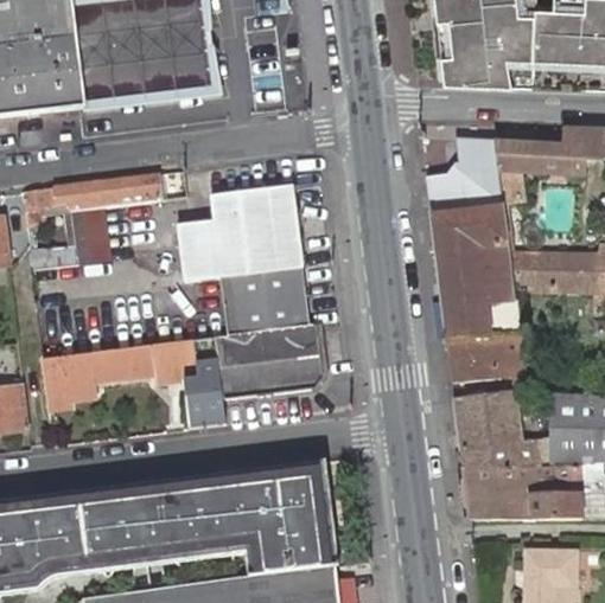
[(0,95),(83,85),(72,4),(71,0),(0,0),(0,95)]
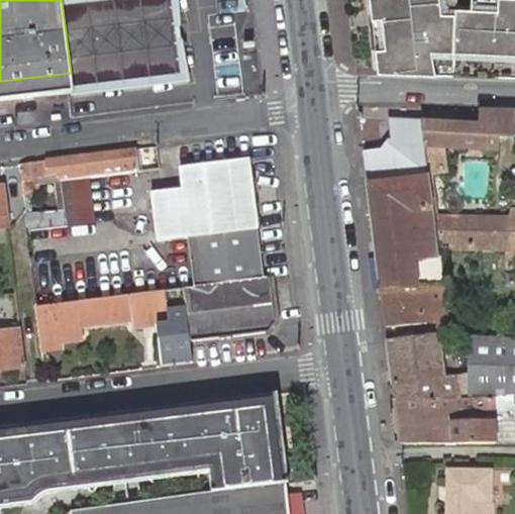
[(71,73),(179,59),(172,0),(89,0),(62,3),(71,73)]
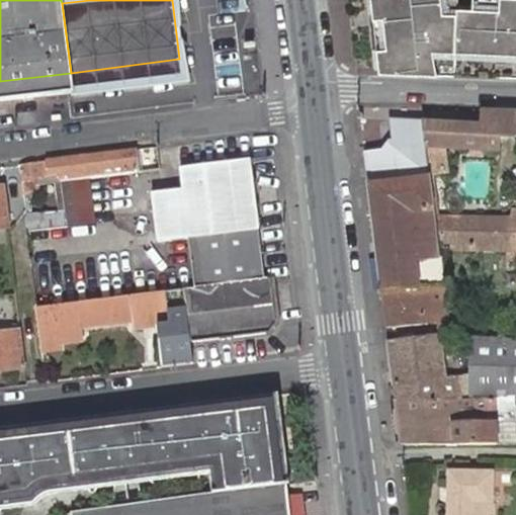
[(370,0),(377,52),(390,64),(411,65),(411,58),(436,59),(435,68),(453,69),(453,61),(496,63),(496,71),(515,71),(515,0),(498,0),(498,4),(455,3),(455,8),(442,8),(441,0),(370,0)]
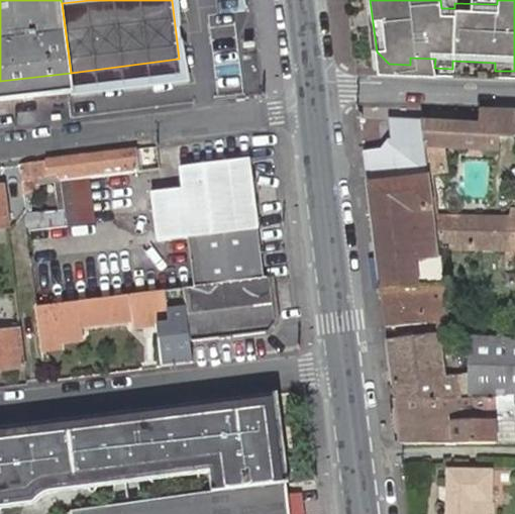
[(181,73),(179,59),(71,73),(72,86),(181,73)]
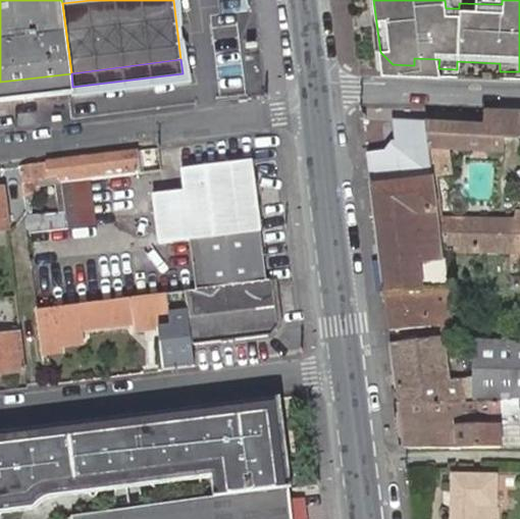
[(457,61),(457,69),(500,71),(500,63),(457,61)]
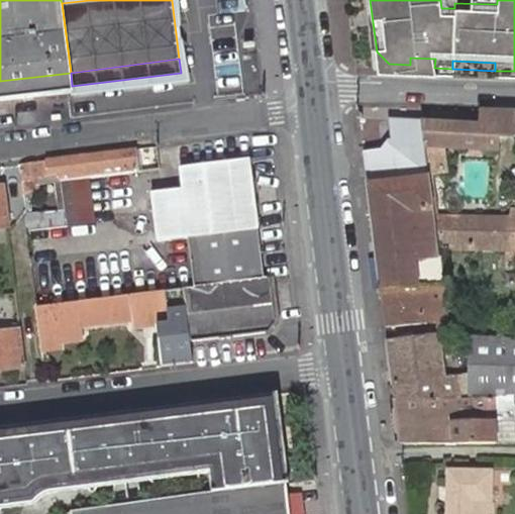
[(72,86),(71,73),(0,81),(0,99),(73,90),(72,86)]
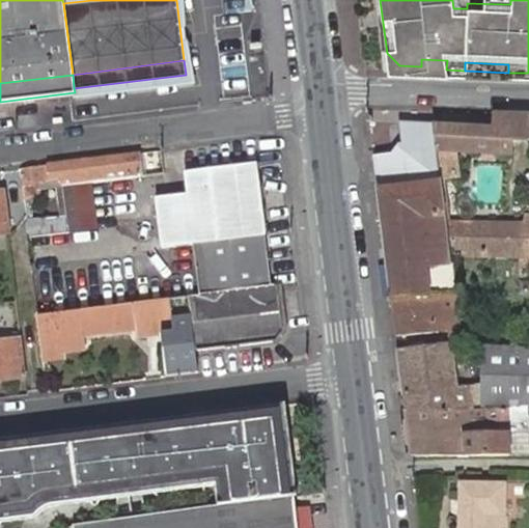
[(390,153),(372,155),(377,187),(438,179),(454,176),(451,148),(528,150),(528,110),(491,109),(491,124),(397,121),(400,142),(397,142),(390,153)]
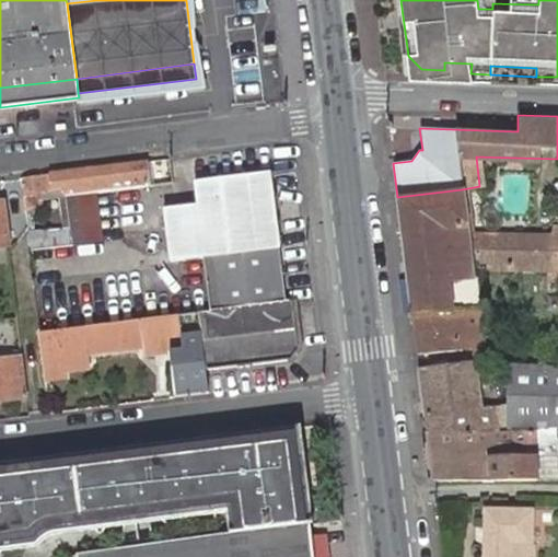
[(170,175),(169,161),(20,178),(22,194),(170,175)]
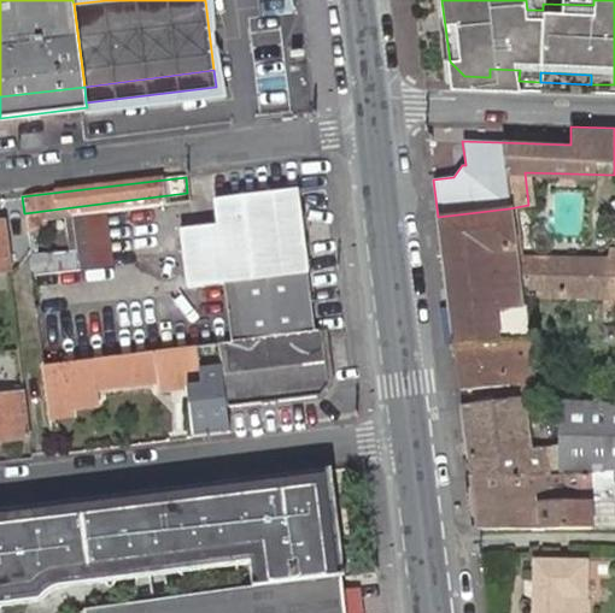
[(224,282),(306,271),(296,187),(215,199),(218,222),(180,228),(187,287),(224,282)]
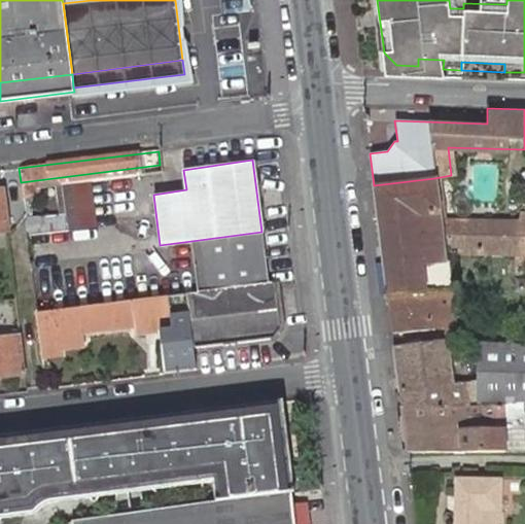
[(161,172),(160,165),(21,182),(22,195),(43,191),(43,187),(60,185),(86,182),(161,172)]
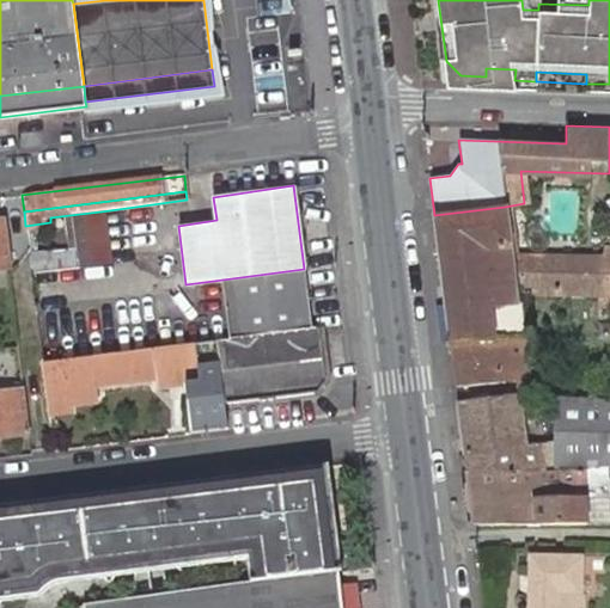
[(505,207),(434,215),(439,253),(481,250),(482,257),(511,253),(505,207)]
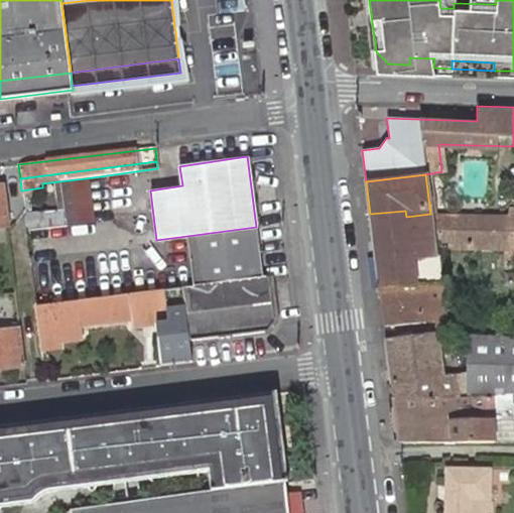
[(90,222),(85,178),(58,181),(61,207),(63,226),(90,222)]
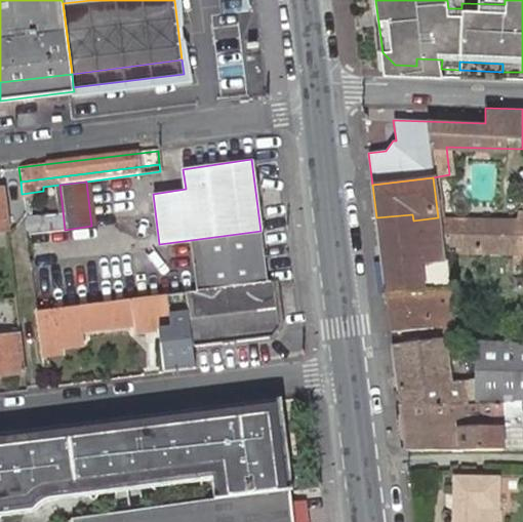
[(27,235),(65,230),(63,210),(25,215),(27,235)]
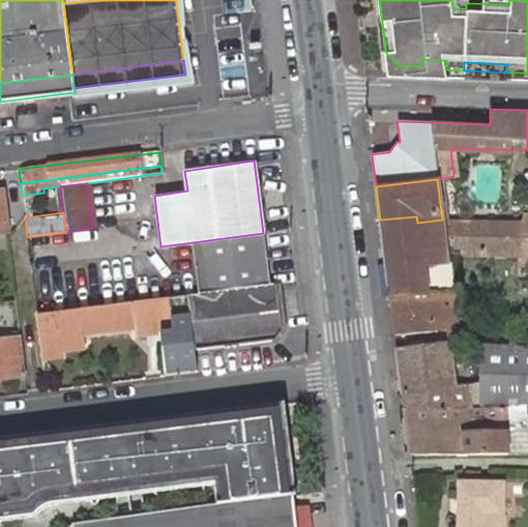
[(380,220),(393,333),(455,326),(442,220),(417,223),(416,216),(380,220)]
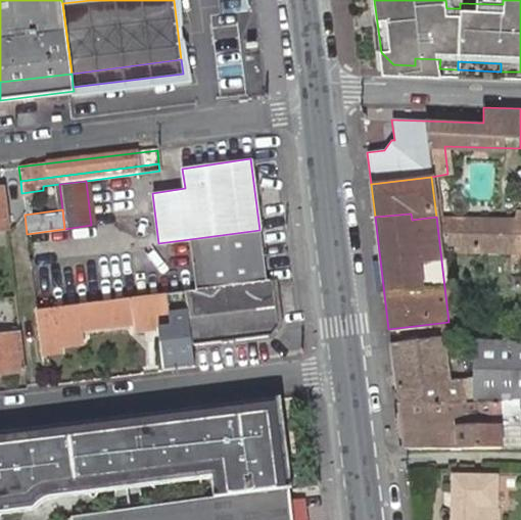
[(515,224),(520,223),(520,215),(451,217),(451,244),(515,245),(515,224)]
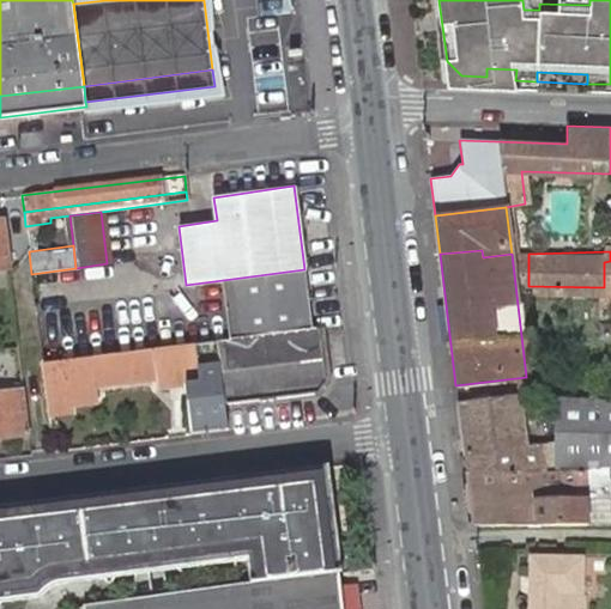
[(313,328),(304,269),(223,280),(230,339),(313,328)]
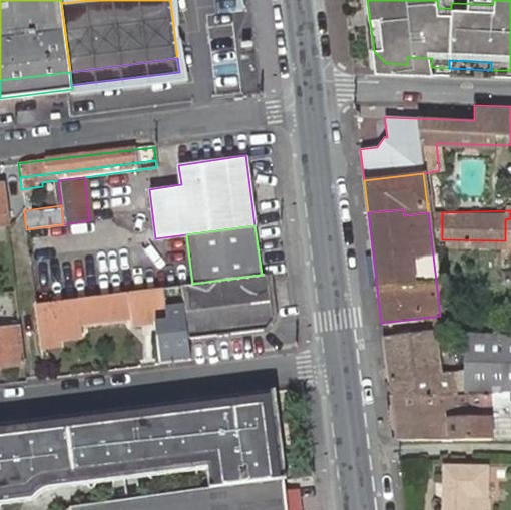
[(267,274),(262,275),(192,284),(161,287),(159,287),(163,318),(186,338),(266,329),(273,320),(267,274)]
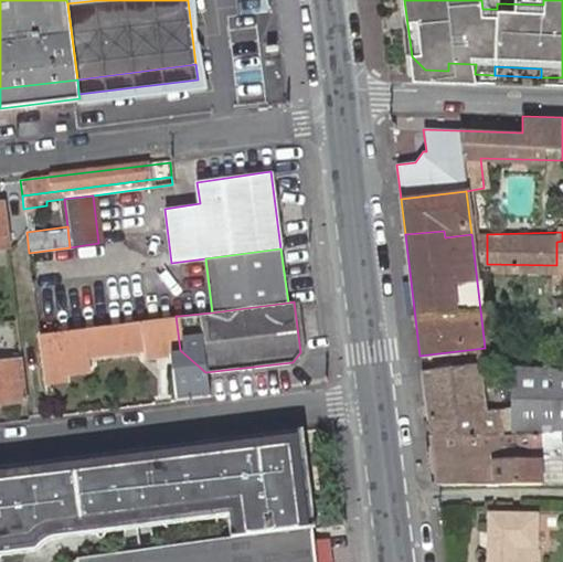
[(167,352),(180,350),(176,316),(40,333),(44,373),(62,371),(61,356),(86,351),(145,343),(146,354),(167,352)]
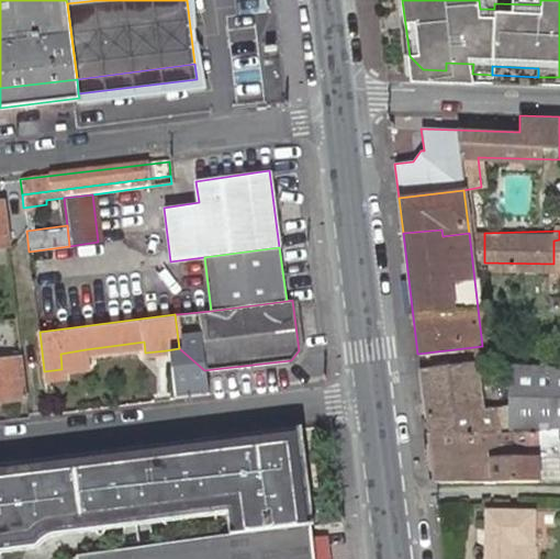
[(179,348),(166,350),(172,398),(208,393),(204,370),(179,348)]
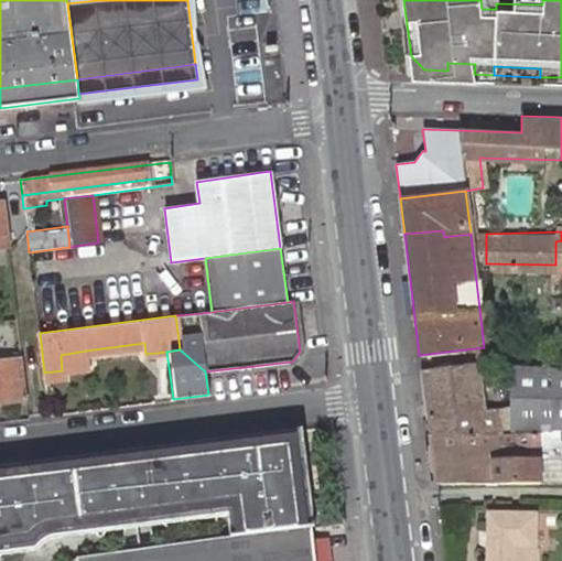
[(87,367),(86,351),(61,355),(62,370),(87,367)]
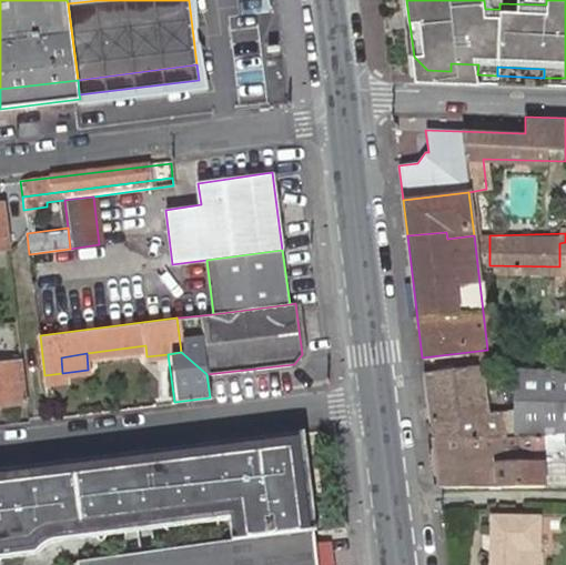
[(0,403),(24,401),(19,361),(0,363),(0,403)]
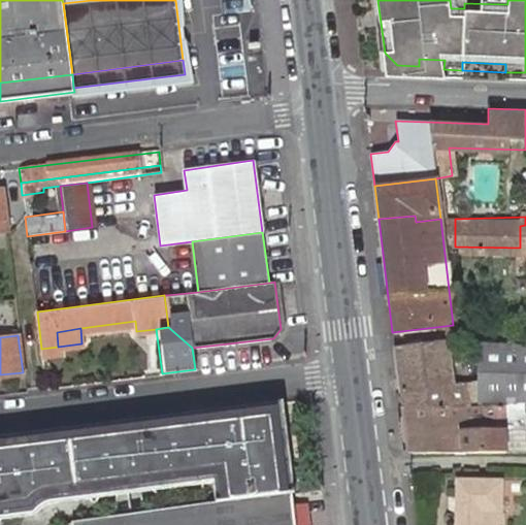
[(393,343),(399,391),(465,390),(461,338),(445,337),(393,343)]
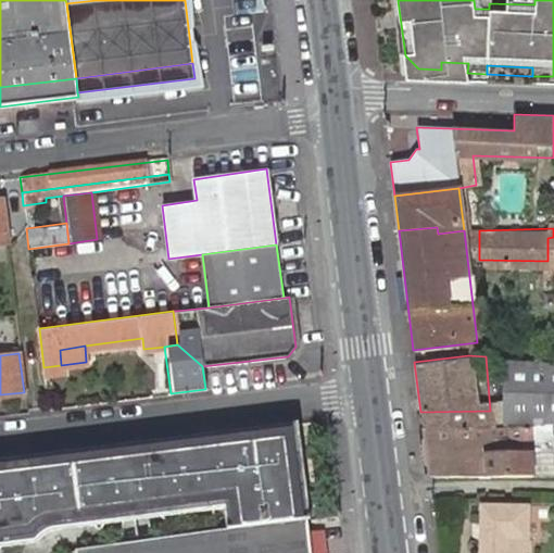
[(553,356),(504,355),(501,424),(510,424),(553,423),(553,356)]
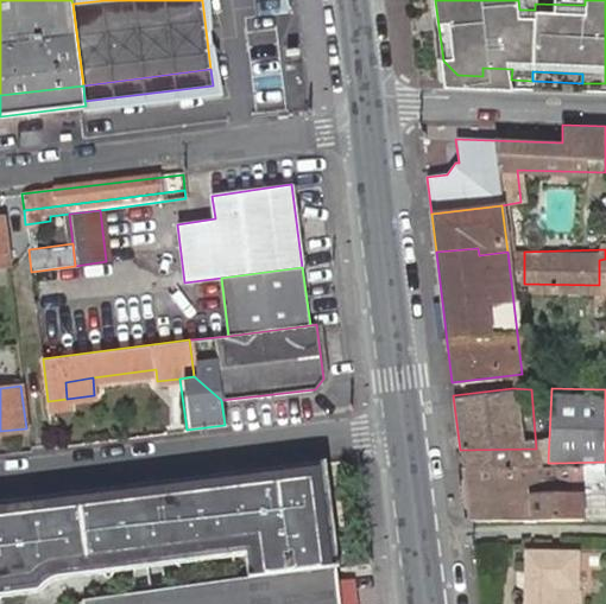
[(536,449),(460,450),(462,466),(537,464),(536,449)]
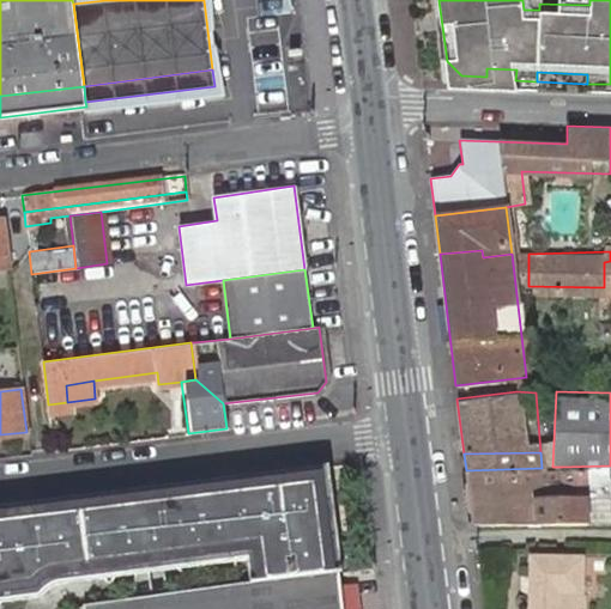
[(334,566),(325,460),(0,501),(0,596),(38,591),(46,584),(60,577),(227,555),(230,582),(334,566)]
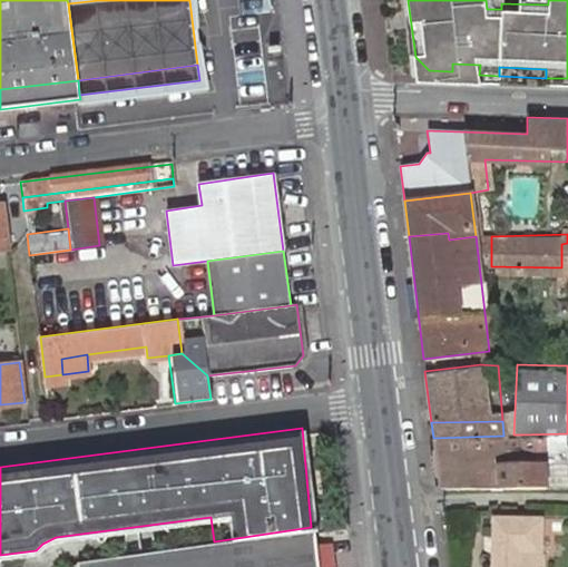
[(503,436),(433,438),(440,488),(546,485),(546,476),(538,476),(538,462),(498,465),(498,449),(522,449),(522,434),(513,434),(503,436)]
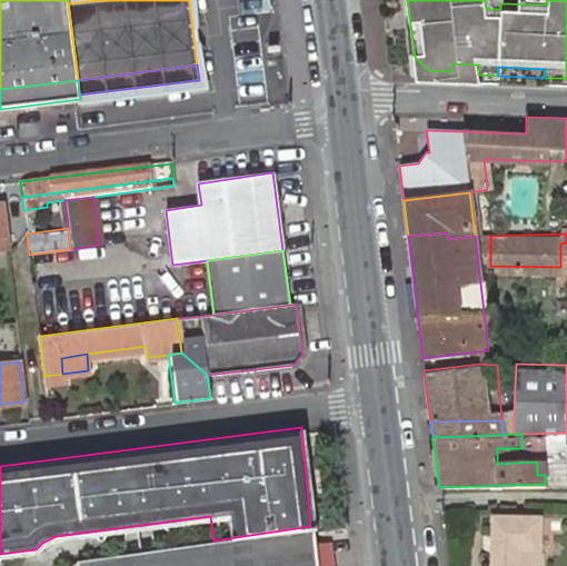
[(497,464),(537,462),(537,447),(521,448),(497,448),(497,464)]
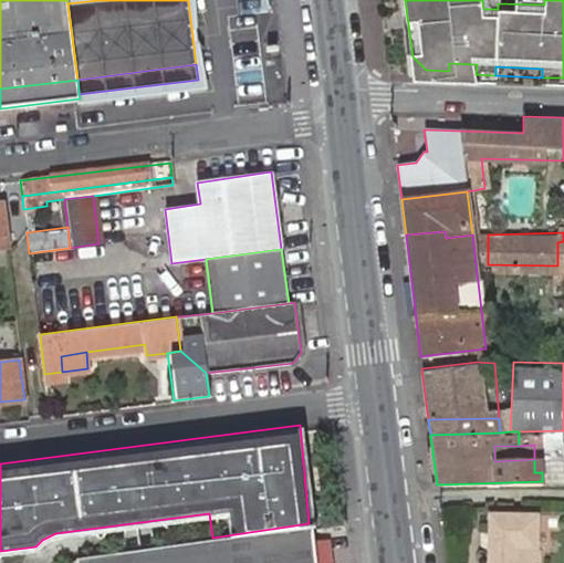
[(536,562),(539,514),(489,512),(487,562),(536,562)]
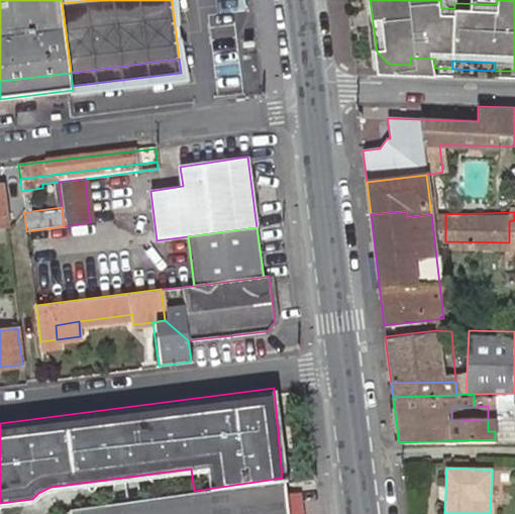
[(286,513),(282,478),(194,491),(130,499),(131,513),(286,513)]
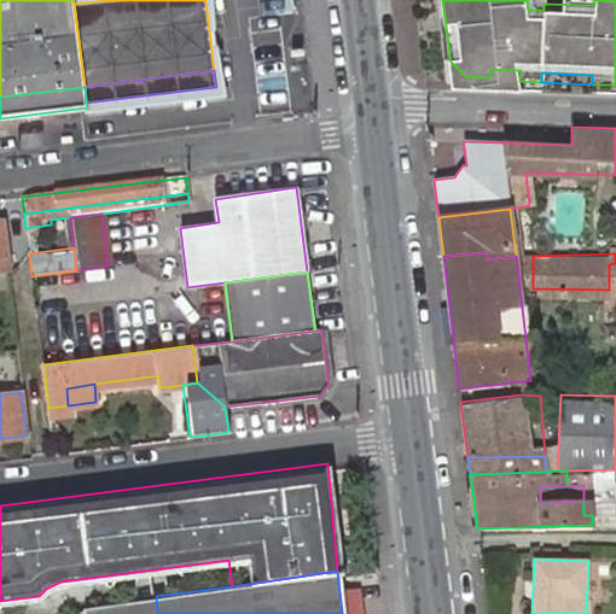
[(157,613),(156,596),(75,608),(75,613),(157,613)]
